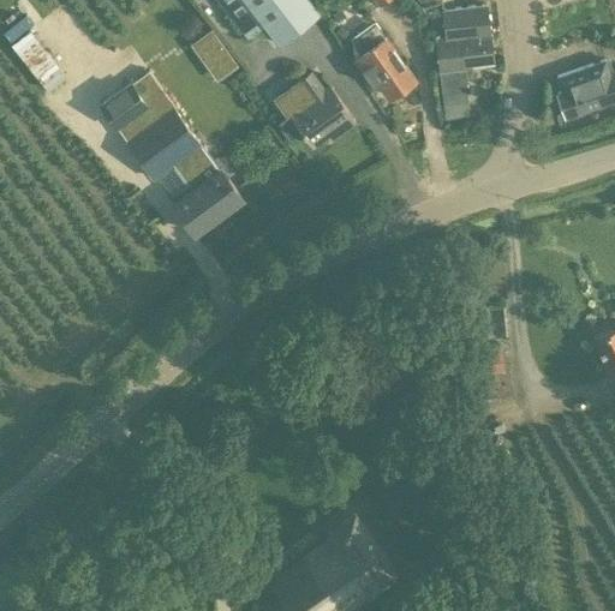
[(308,0),(218,0),(250,40),(264,28),(280,47),(320,16),(308,0)]
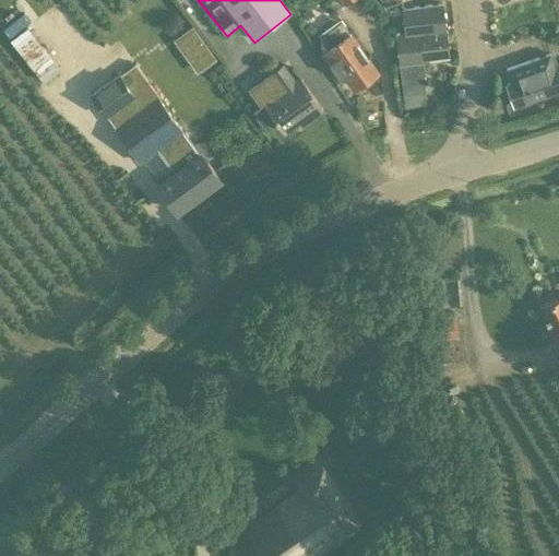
[(391,19),(394,37),(405,36),(444,31),(441,7),(402,12),(401,2),(382,6),(391,19)]
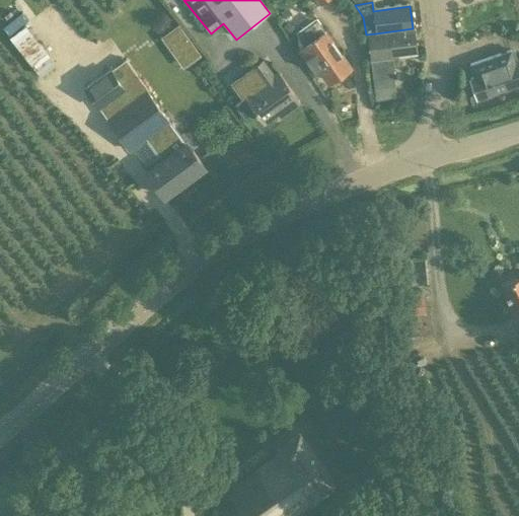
[(324,33),(314,21),(295,34),(298,52),(314,74),(320,70),(329,83),(349,69),(324,33)]
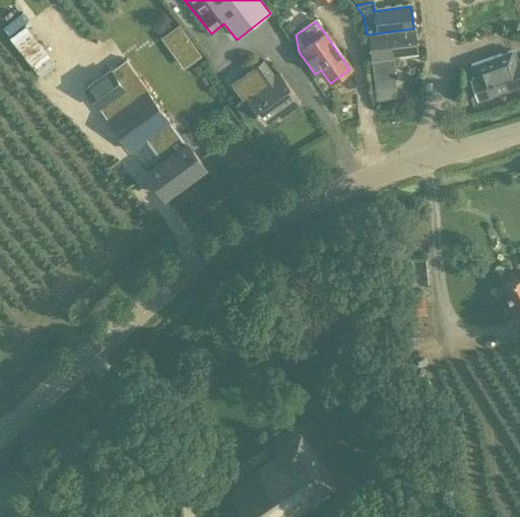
[(41,79),(56,66),(25,27),(9,41),(41,79)]
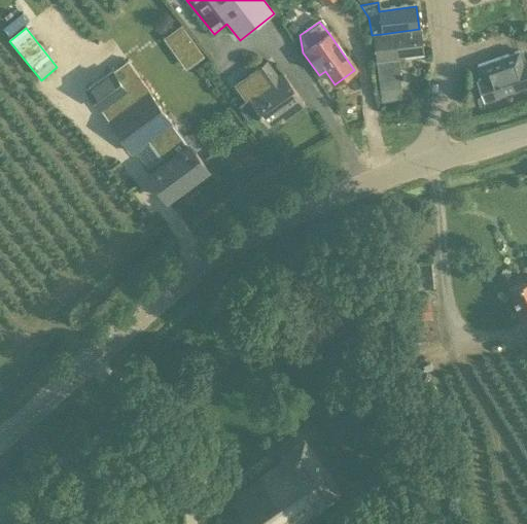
[(191,43),(180,29),(166,39),(177,55),(187,69),(203,59),(191,43)]
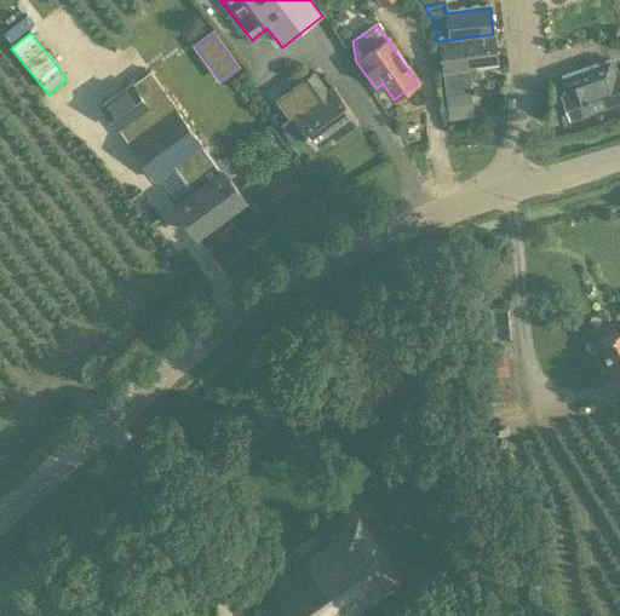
[(474,120),(470,95),(471,95),(468,69),(497,65),(492,36),(438,44),(448,122),(474,120)]
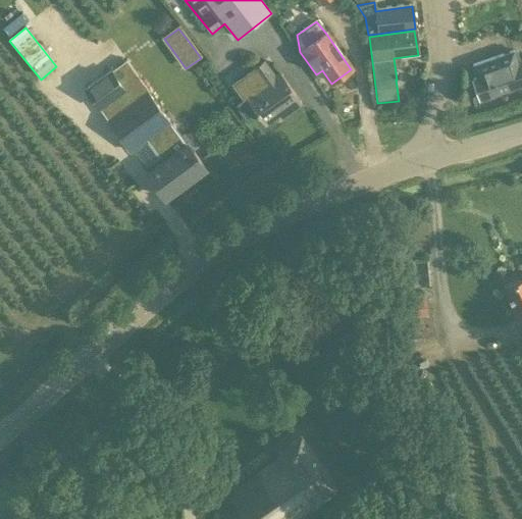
[(479,102),(509,93),(509,90),(521,86),(521,63),(518,52),(470,68),(474,80),(472,81),(479,102)]
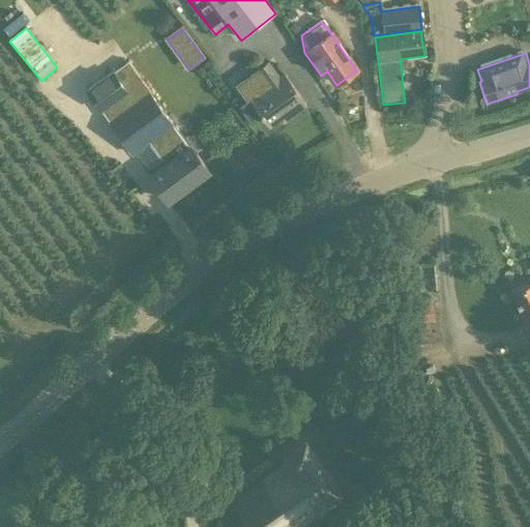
[(172,125),(127,62),(83,91),(130,156),(148,143),(172,125)]
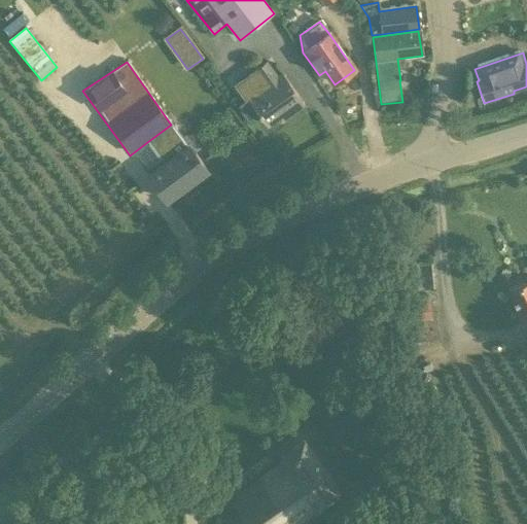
[(284,123),(306,107),(282,74),(277,77),(268,64),(235,88),(247,104),(249,102),(269,129),(283,119),(284,123)]
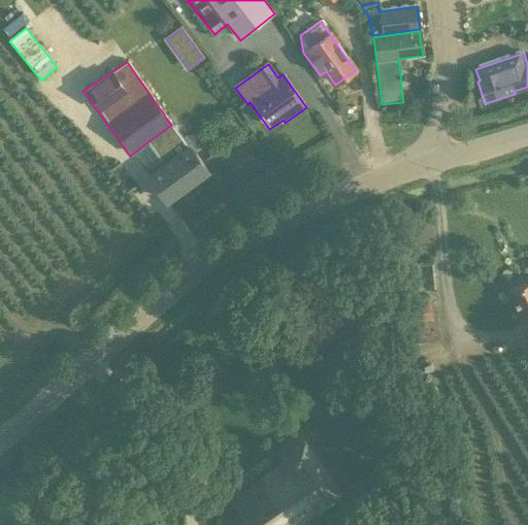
[(172,125),(171,125),(147,142),(164,166),(146,178),(165,203),(207,174),(189,150),(172,125)]
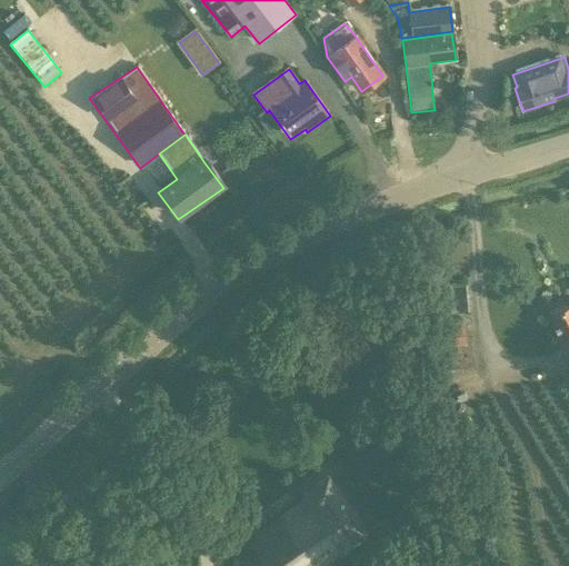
[(568,343),(568,305),(549,315),(562,346),(568,343)]
